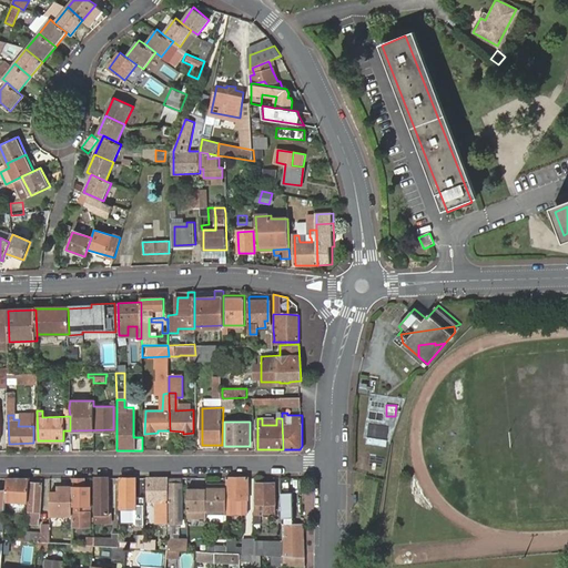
[(366,422),(364,444),(385,446),(387,424),(366,422)]
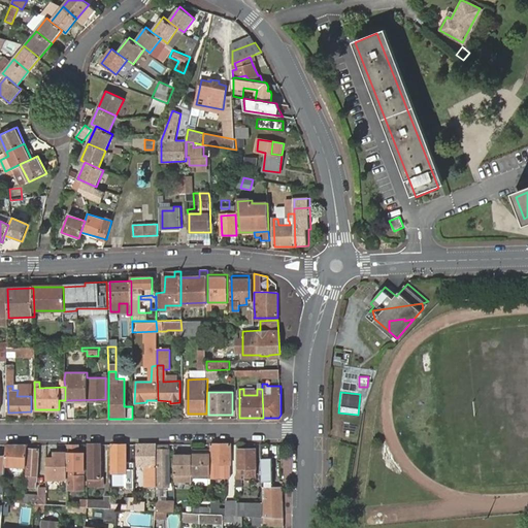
[(67,484),(65,483),(65,488),(75,489),(78,444),(69,443),(67,484)]
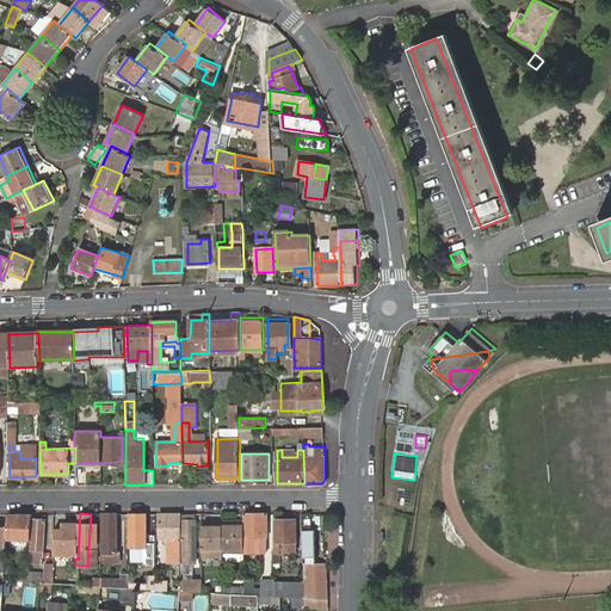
[(116,513),(103,513),(100,559),(110,559),(110,554),(113,554),(116,513)]
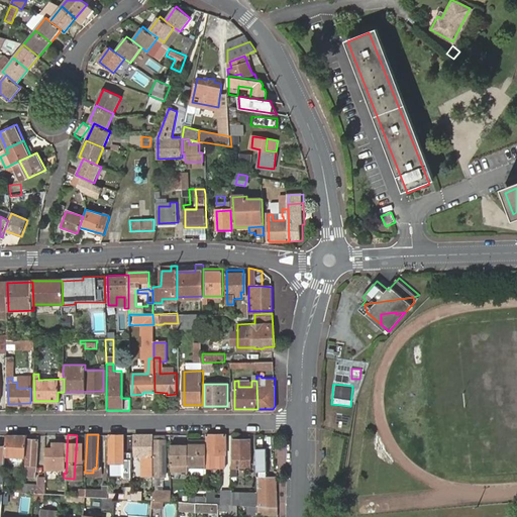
[(123,434),(110,434),(109,461),(108,469),(121,470),(121,461),(123,434)]
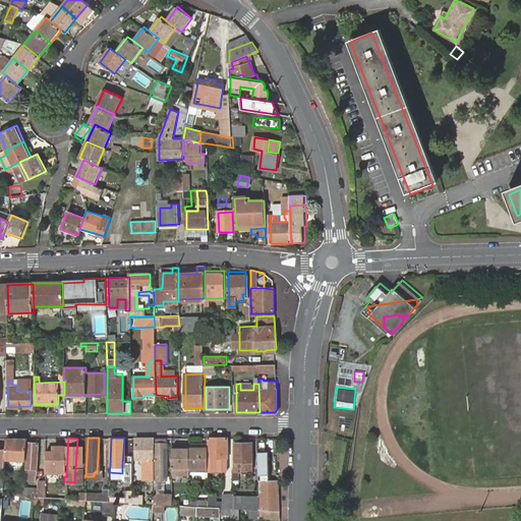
[(156,438),(135,438),(134,458),(142,459),(141,479),(153,480),(153,474),(154,464),(156,438)]
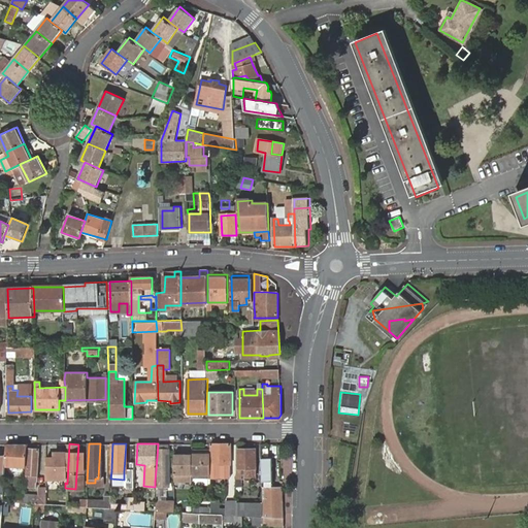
[(158,443),(156,470),(155,481),(166,482),(168,443),(158,443)]
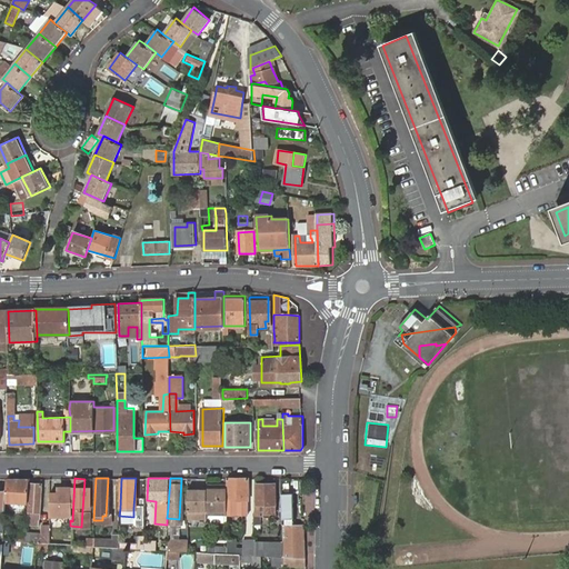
[(249,478),(228,478),(227,485),(227,496),(226,505),(232,505),(236,505),(237,498),(247,499),(249,478)]
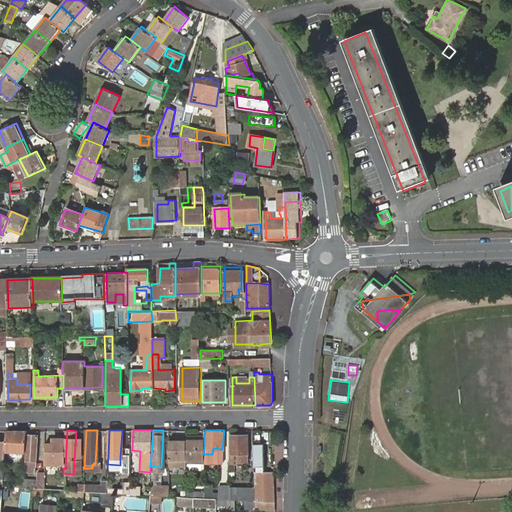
[(228,460),(227,460),(227,466),(227,468),(245,468),(248,430),(230,430),(228,460)]
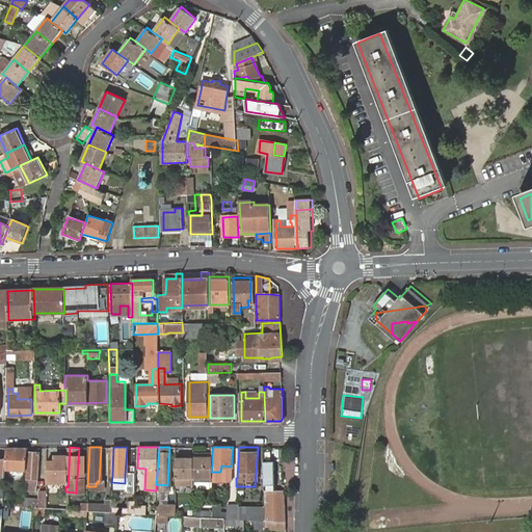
[(29,448),(8,448),(7,458),(7,469),(27,471),(29,448)]
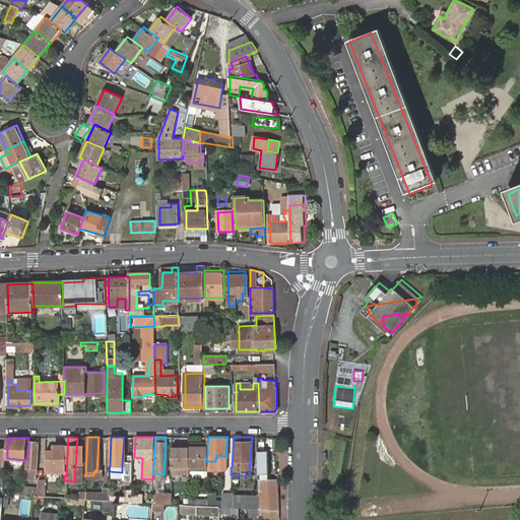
[(40,443),(29,442),(27,476),(37,477),(40,443)]
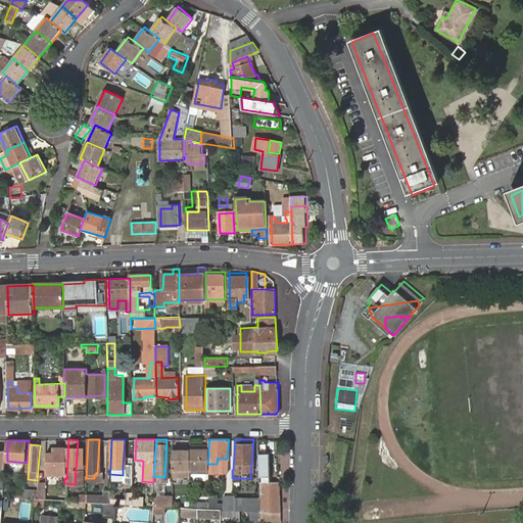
[(208,456),(208,445),(193,444),(191,471),(190,472),(207,473),(207,464),(208,456)]
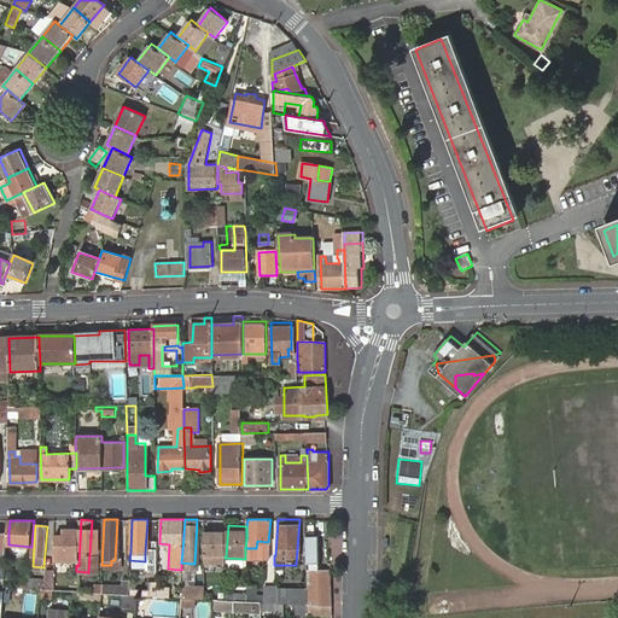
[(76,530),(60,528),(59,551),(75,552),(76,530)]
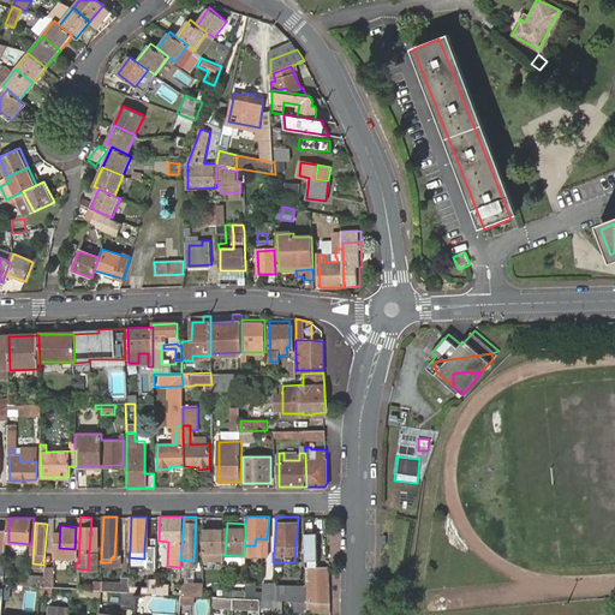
[(317,527),(305,527),(306,555),(318,555),(317,527)]
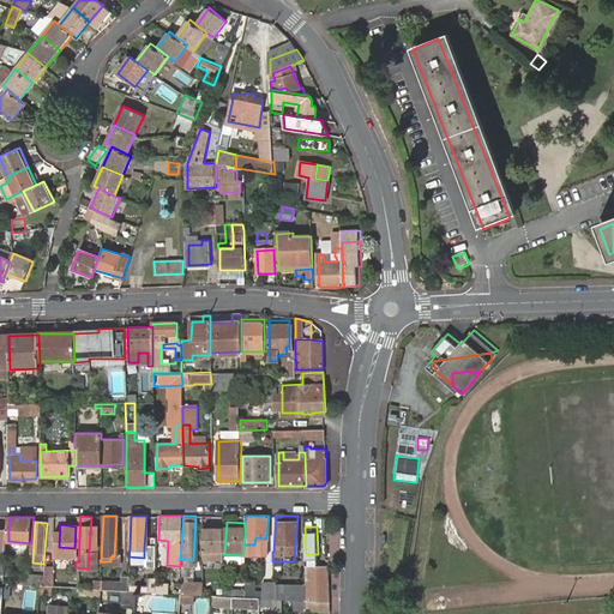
[(224,529),(202,528),(199,559),(222,560),(224,529)]
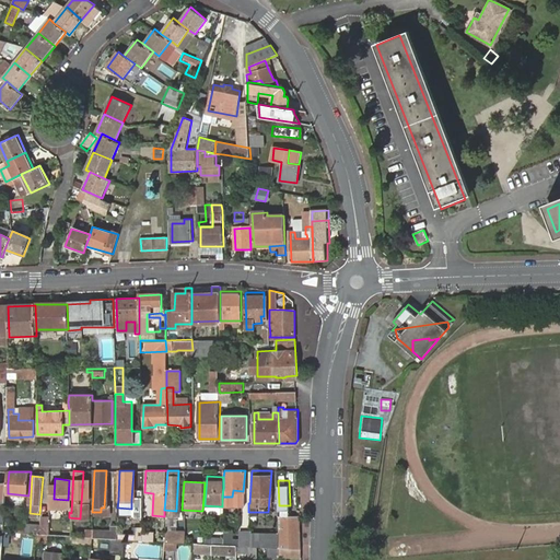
[(243,500),(243,491),(233,490),(232,497),(231,499),(243,500)]
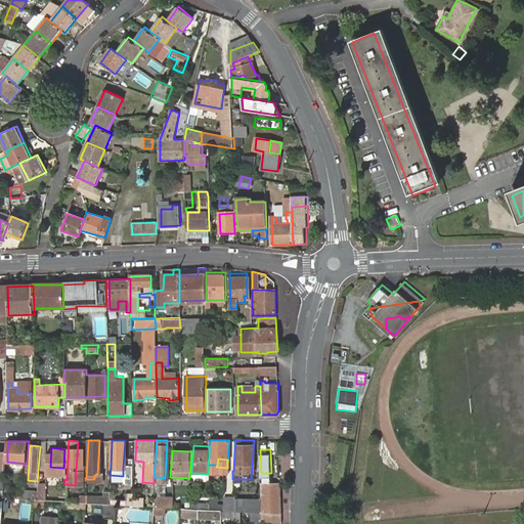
[(261,473),(261,482),(271,482),(271,473),(261,473)]
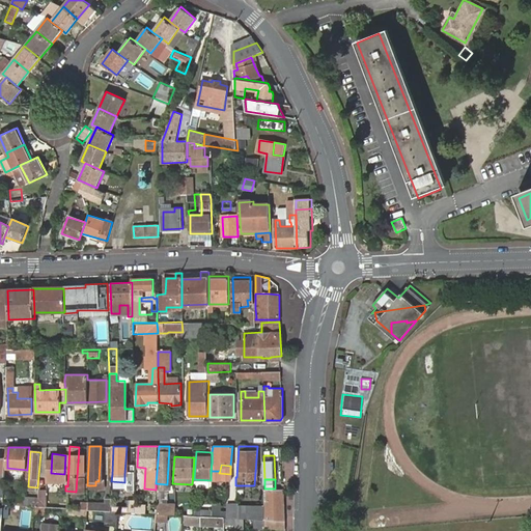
[(264,506),(266,513),(266,520),(285,521),(285,512),(282,512),(281,488),(275,488),(264,488),(264,506)]
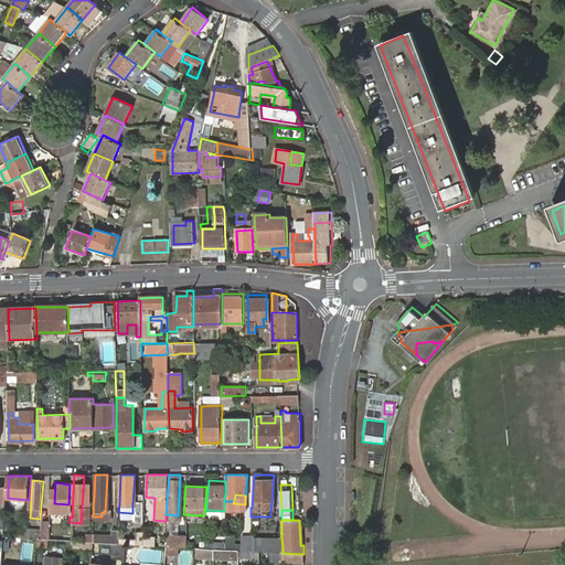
[(70,524),(50,523),(50,531),(50,540),(56,540),(66,540),(68,541),(68,532),(70,524)]
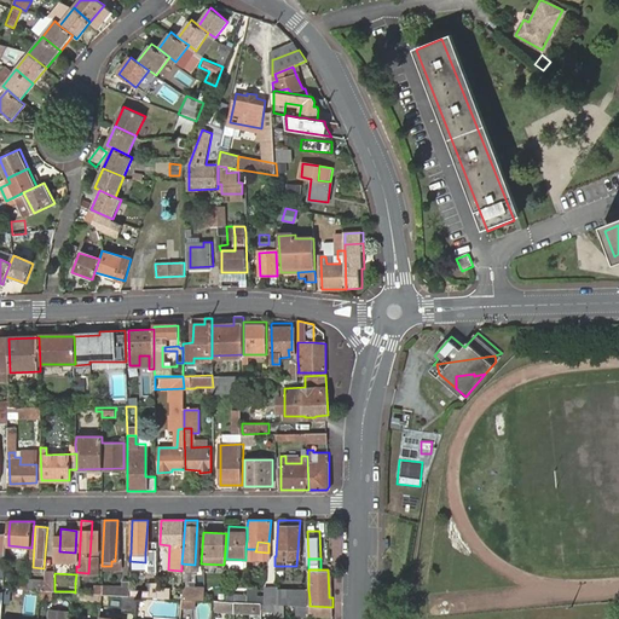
[(55,582),(29,579),(29,589),(40,590),(55,591),(55,582)]
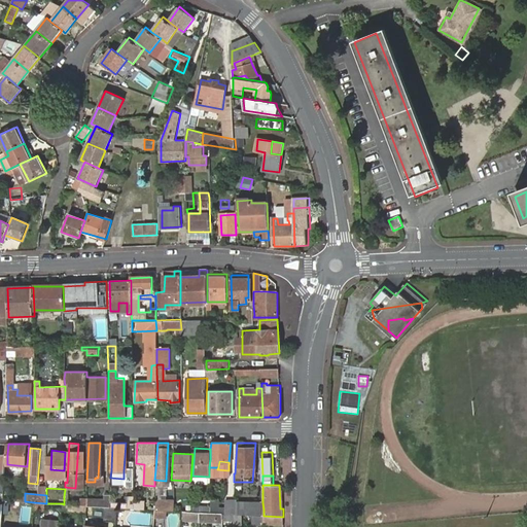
[(123,495),(121,507),(131,507),(131,499),(131,496),(123,495)]
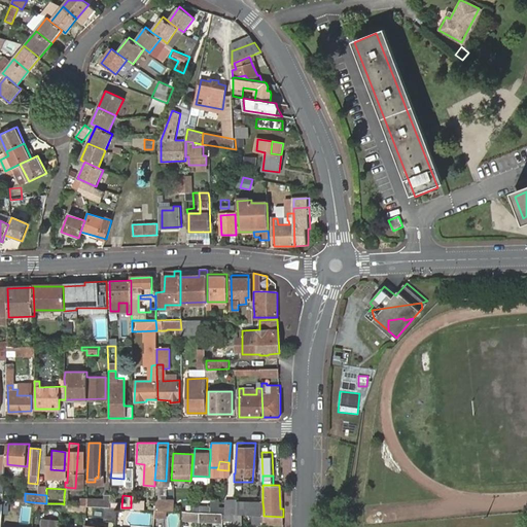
[(141,500),(131,499),(131,507),(136,508),(140,508),(141,500)]
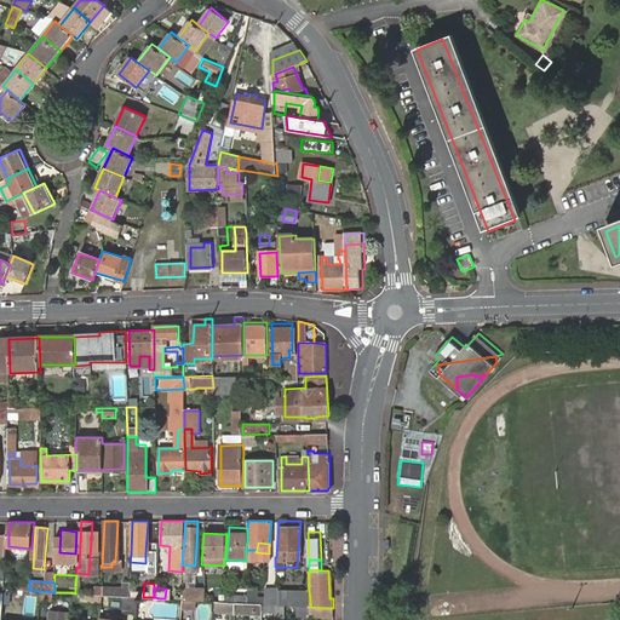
[(253,597),(253,587),(244,587),(244,596),(242,603),(245,603),(253,603),(260,604),(271,604),(273,604),(273,600),(273,597),(273,589),(260,589),(259,597),(253,597)]
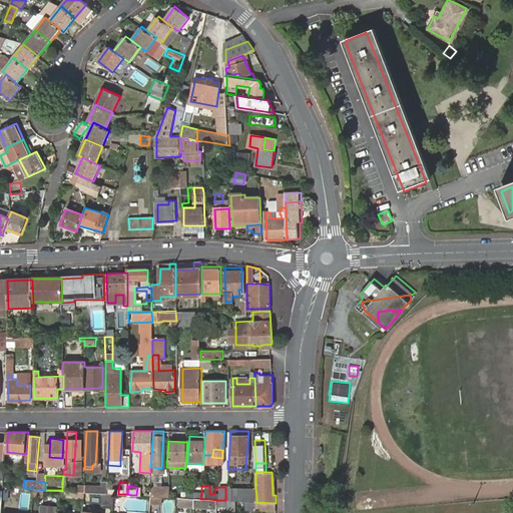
[(165,487),(149,487),(149,496),(162,497),(165,497),(165,487)]
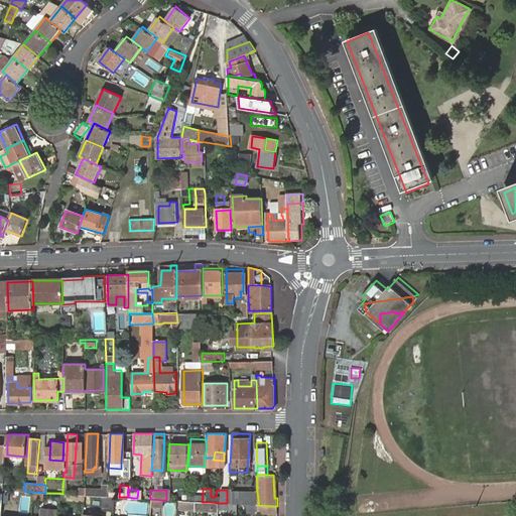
[(258,499),(257,492),(227,490),(227,497),(227,499),(227,503),(234,504),(246,504),(258,505),(258,499)]
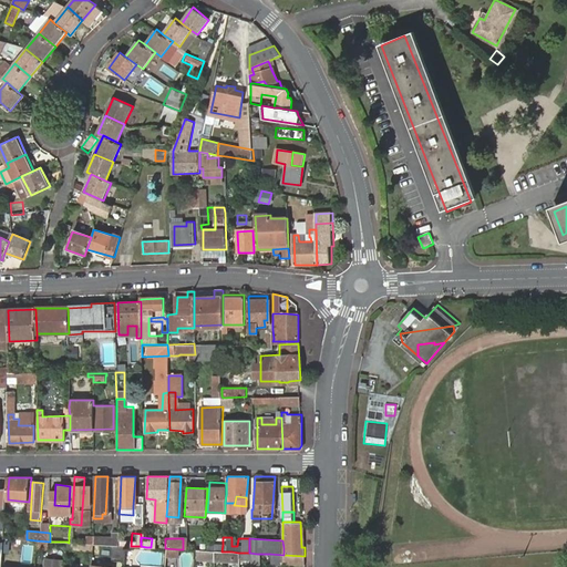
[(50,542),(37,540),(35,549),(45,550),(47,548),(55,548),(57,542),(50,542)]
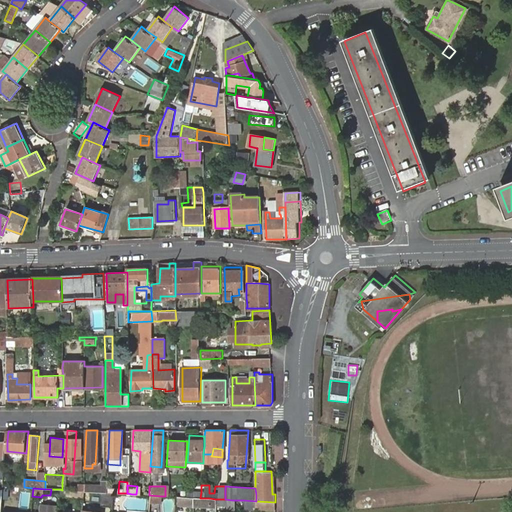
[(104,492),(99,492),(99,505),(110,506),(111,492),(104,492)]
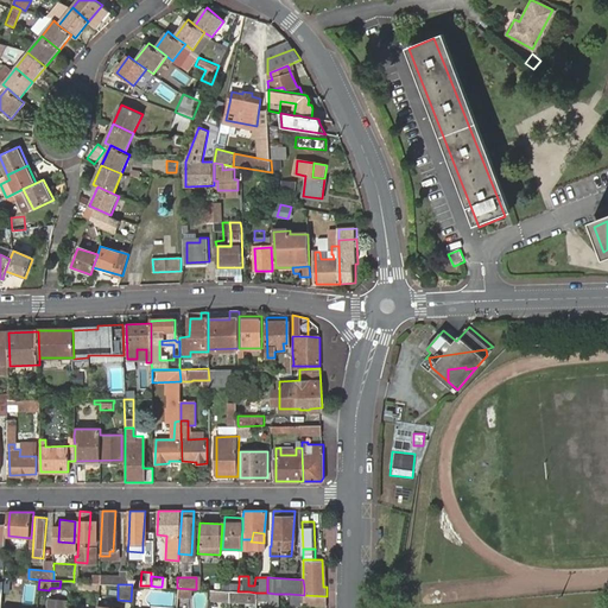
[(177,588),(175,588),(173,596),(173,597),(191,599),(192,589),(177,588)]
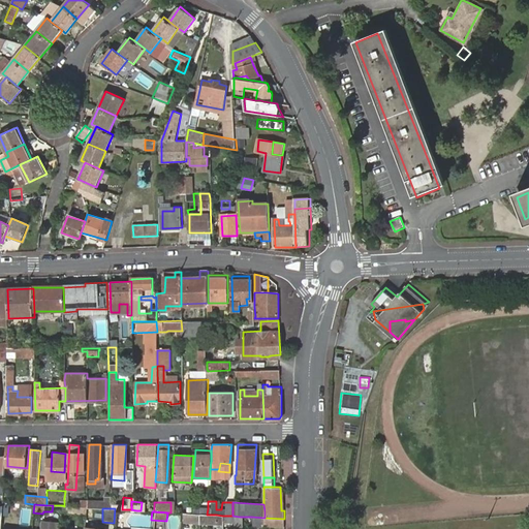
[(196,514),(189,514),(183,512),(182,522),(197,523),(196,514)]
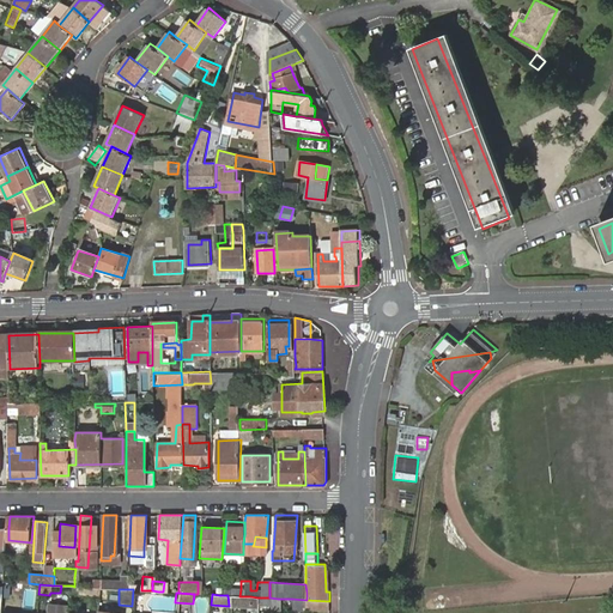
[(240,596),(228,595),(229,606),(241,607),(242,596),(240,596)]
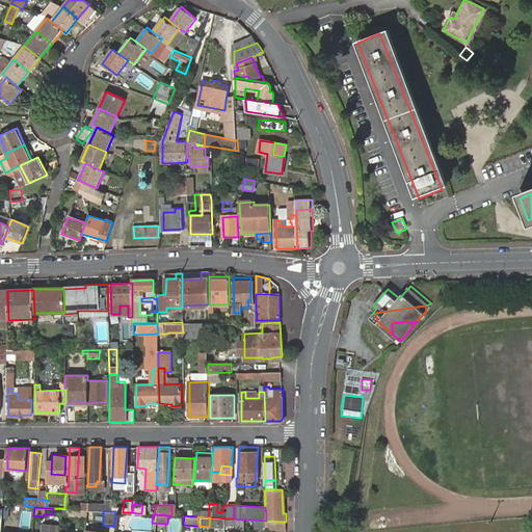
[(254,520),(241,520),(242,527),(253,528),(254,520)]
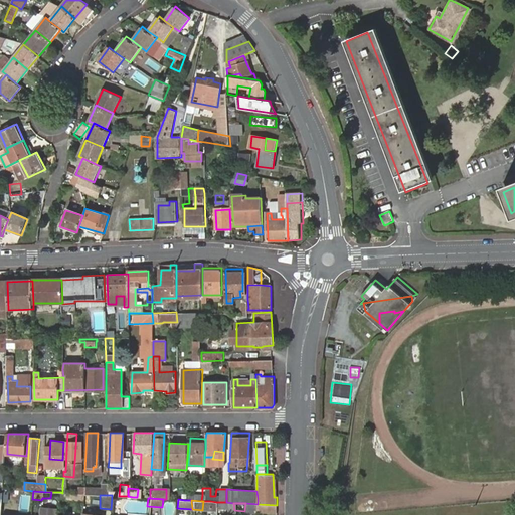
[(258,513),(258,504),(245,503),(244,511),(244,513),(258,514),(258,513)]
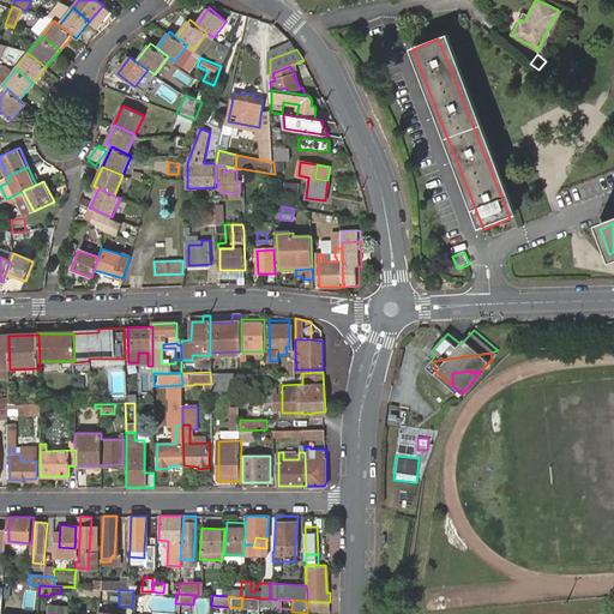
[(110,602),(97,601),(96,612),(109,613),(110,602)]
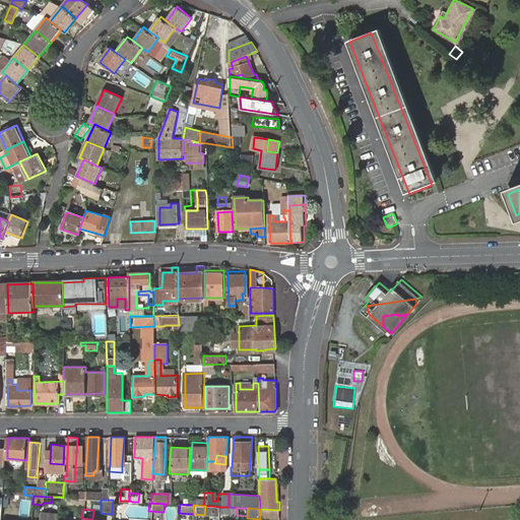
[(279,510),(260,509),(260,518),(280,519),(279,510)]
